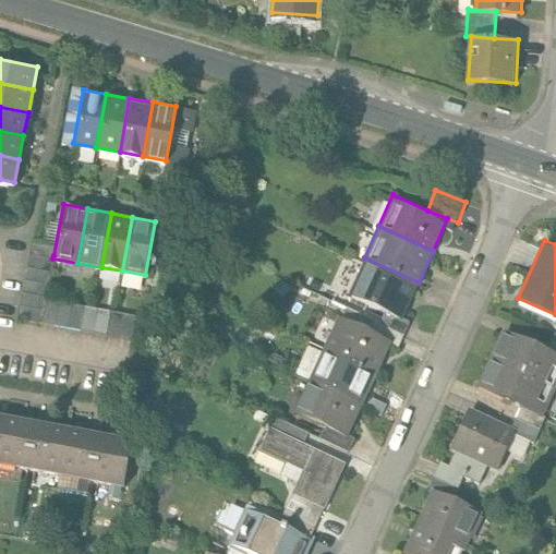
[(46,297),(52,259),(53,255),(31,251),(19,316),(120,335),(124,311),(46,297)]
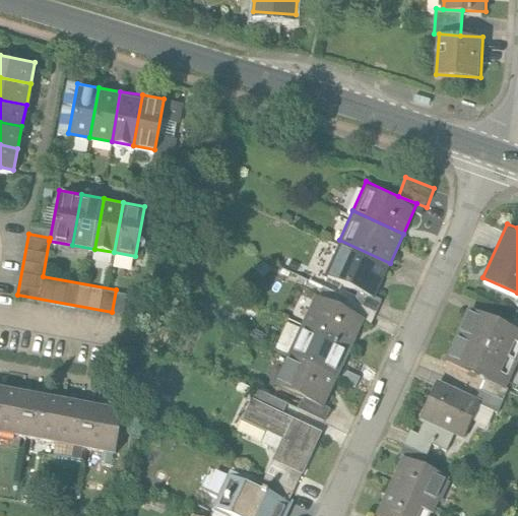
[(377,293),(390,263),(339,240),(326,270),(358,284),(377,293)]
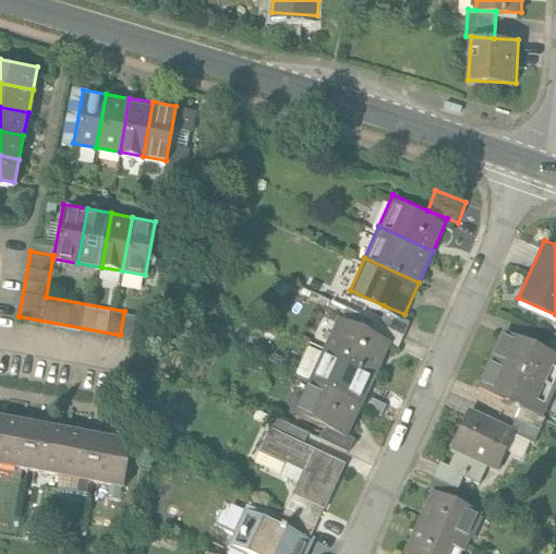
[(373,329),(394,338),(407,344),(418,320),(405,314),(384,305),(373,329)]
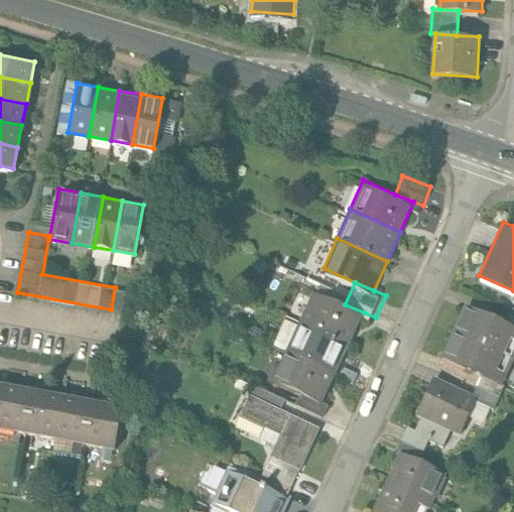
[(351,342),(364,312),(345,304),(313,290),(300,318),(351,342)]
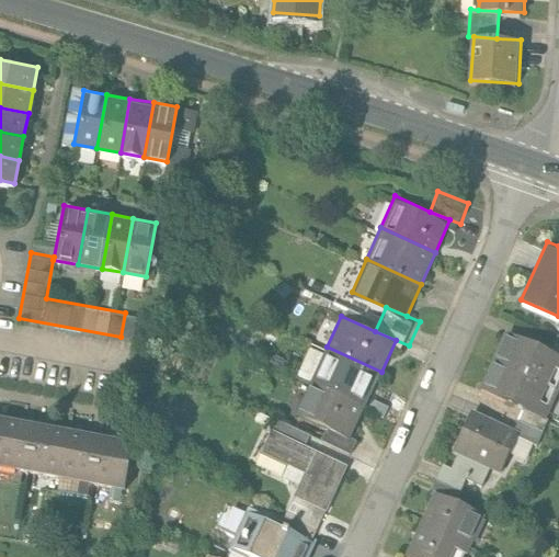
[(558,351),(554,349),(506,328),(494,355),(558,385),(558,351)]
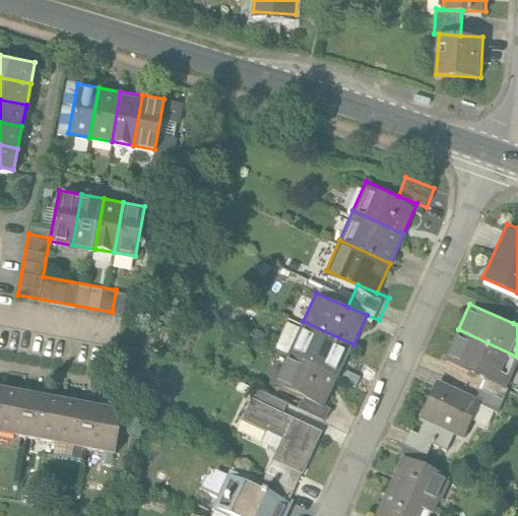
[(340,373),(353,344),(303,321),(290,350),(340,373)]
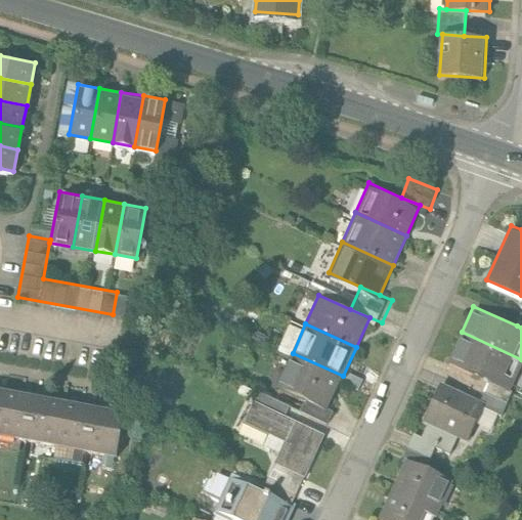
[(512,388),(521,365),(521,359),(462,332),(448,359),(512,388)]
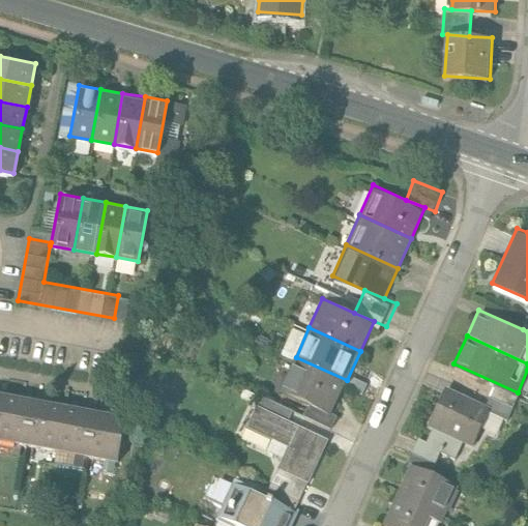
[(334,410),(347,380),(296,357),(283,387),(318,403),(334,410)]
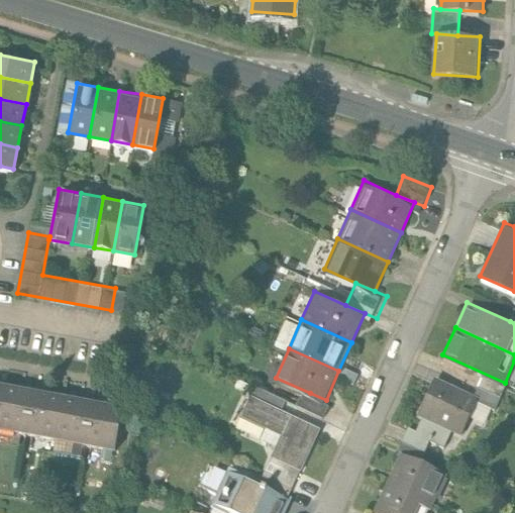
[(505,383),(483,373),(476,391),(481,393),(478,399),(496,406),(505,383)]
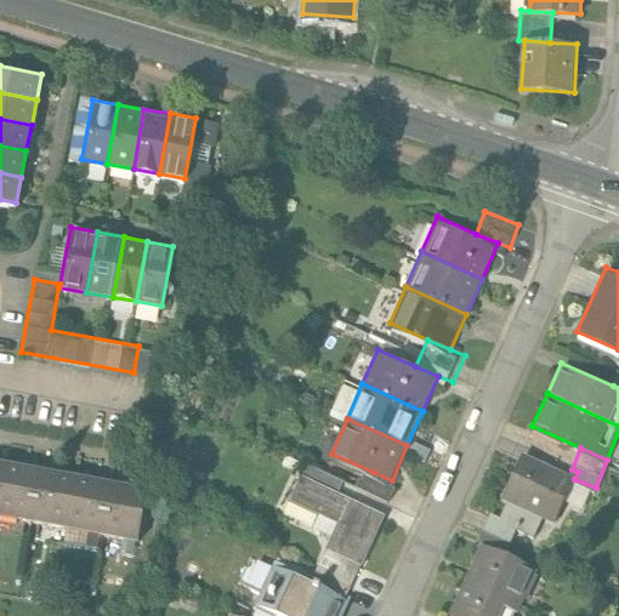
[(543,515),(556,522),(574,479),(578,472),(572,469),(523,449),(503,497),(509,500),(501,515),(518,523),(535,531),(543,515)]
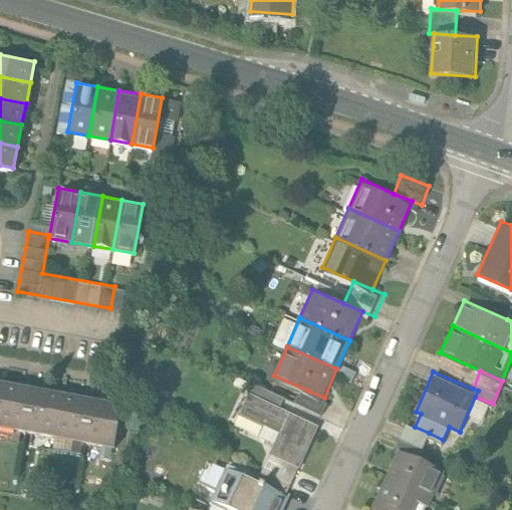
[(33,386),(3,379),(0,397),(0,425),(25,430),(33,386)]
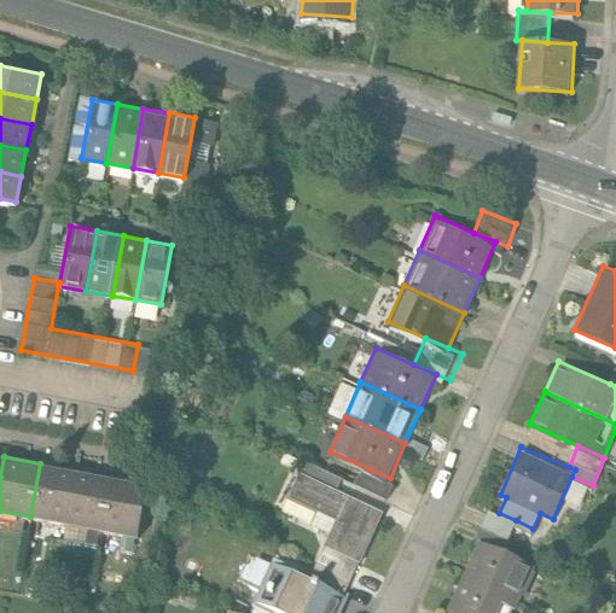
[(76,471),(40,463),(30,517),(65,524),(76,471)]
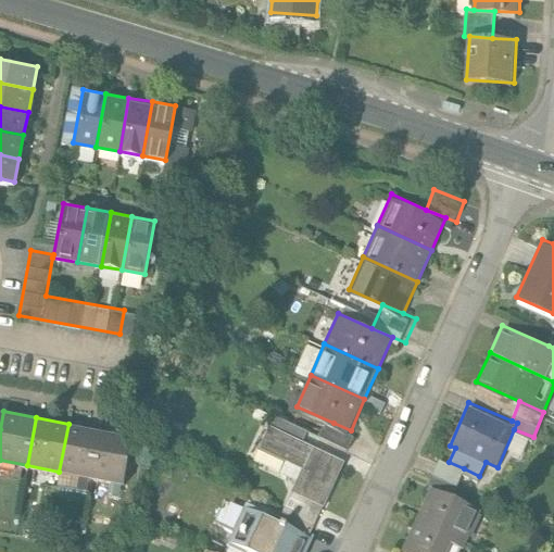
[(359,434),(351,430),(334,423),(328,434),(353,446),(359,434)]
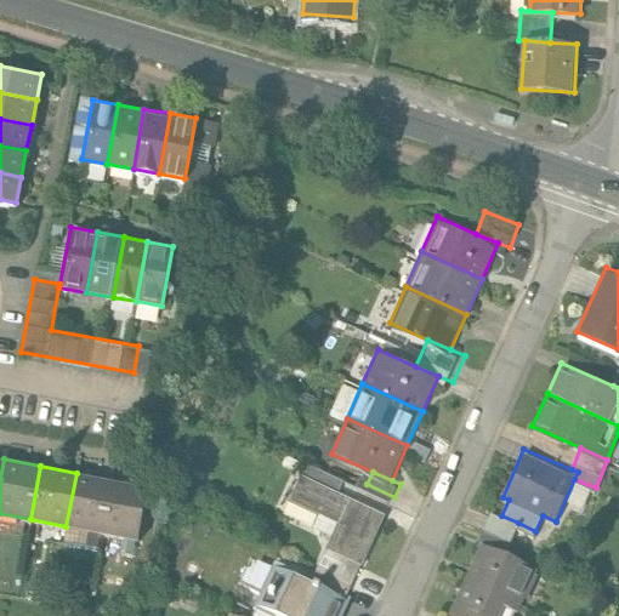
[(112,479),(77,473),(66,526),(102,532),(112,479)]
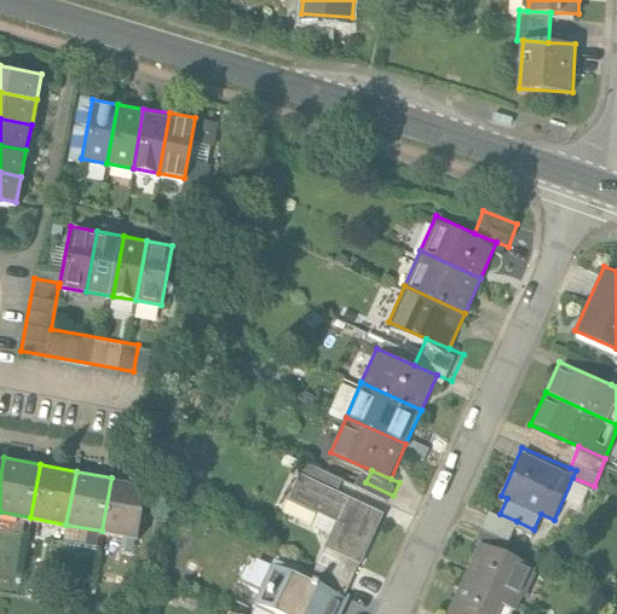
[(347,594),(385,510),(301,473),(289,498),(336,520),(311,578),(347,594)]
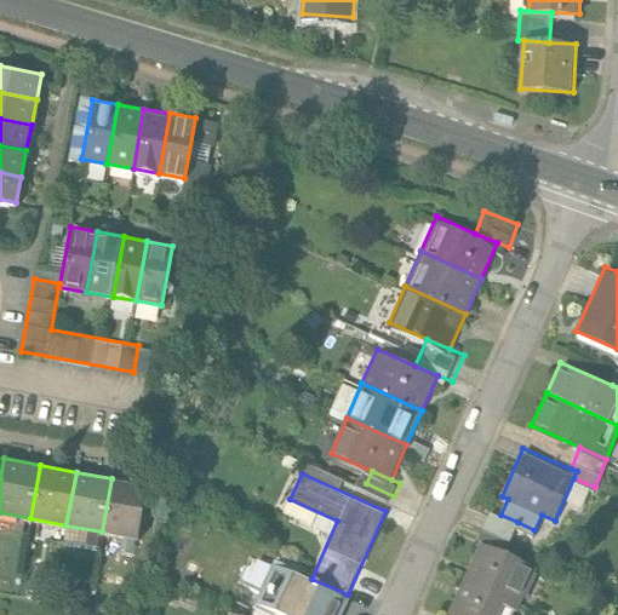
[(148,486),(112,478),(102,532),(137,539),(148,486)]
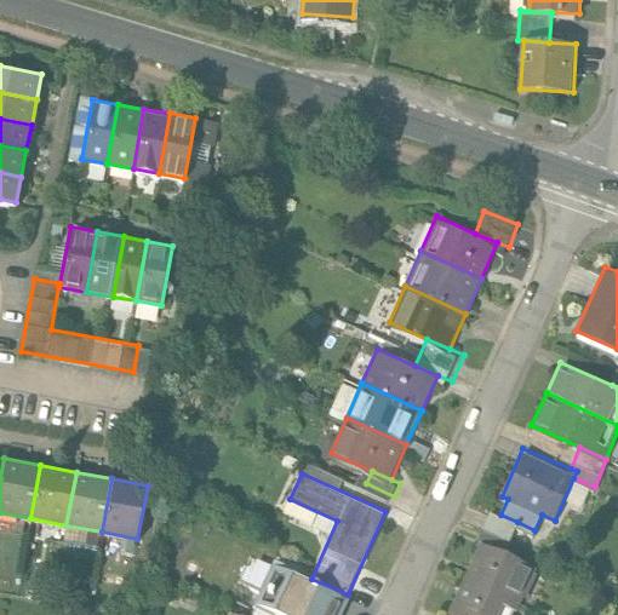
[(505,551),(518,522),(501,515),(493,512),(481,540),(505,551)]
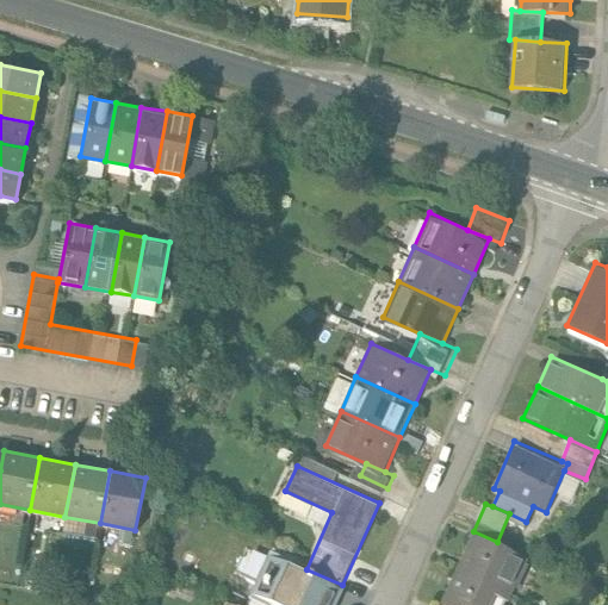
[(497,542),(473,531),(457,569),(513,592),(529,555),(497,542)]
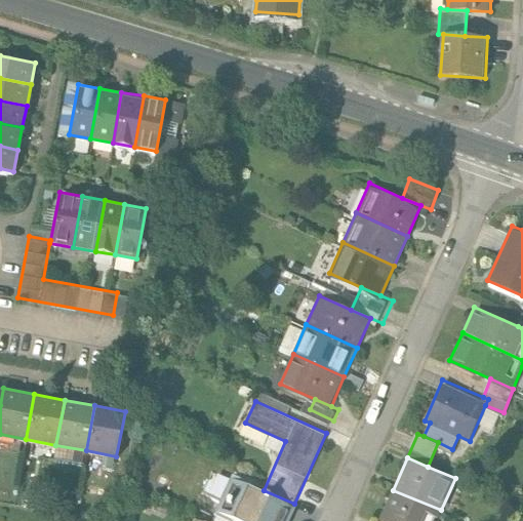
[(286,520),(294,504),(264,490),(232,476),(215,512),(235,520),(286,520)]
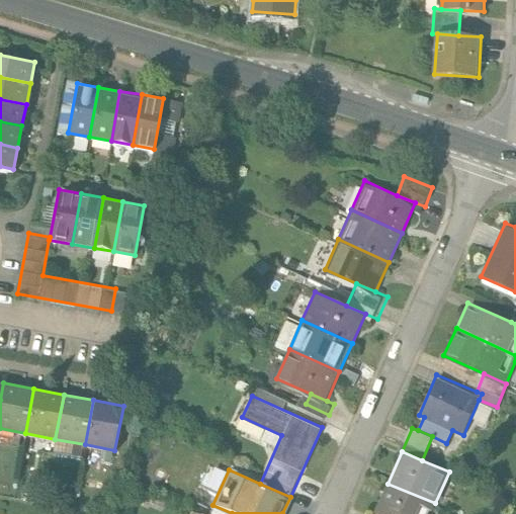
[(378,513),(430,513),(435,503),(388,484),(375,512),(378,513)]
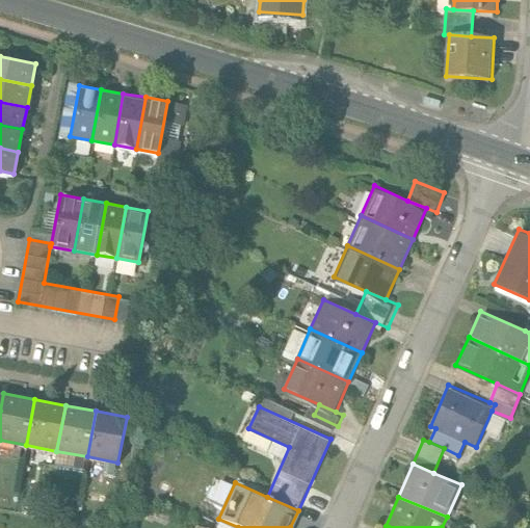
[(238,527),(218,519),(214,527),(209,527),(208,527),(238,527)]
